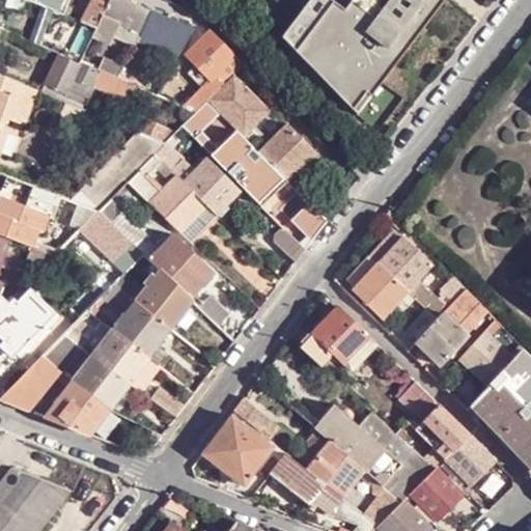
[(58,15),(63,0),(22,0),(53,12),(58,15)]
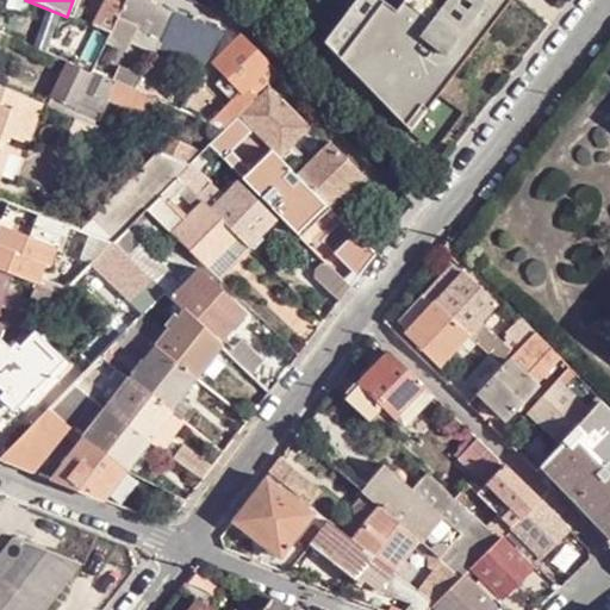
[(110,36),(126,0),(106,0),(92,29),(110,36)]
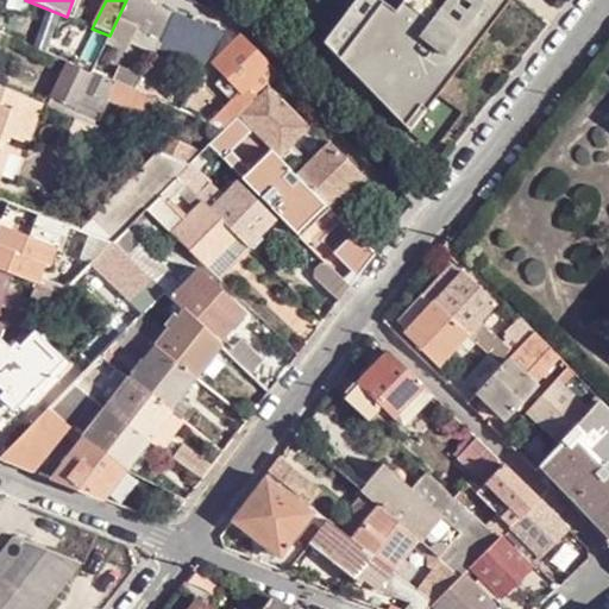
[(137,27),(161,38),(174,16),(140,0),(126,0),(110,36),(130,44),(137,27)]
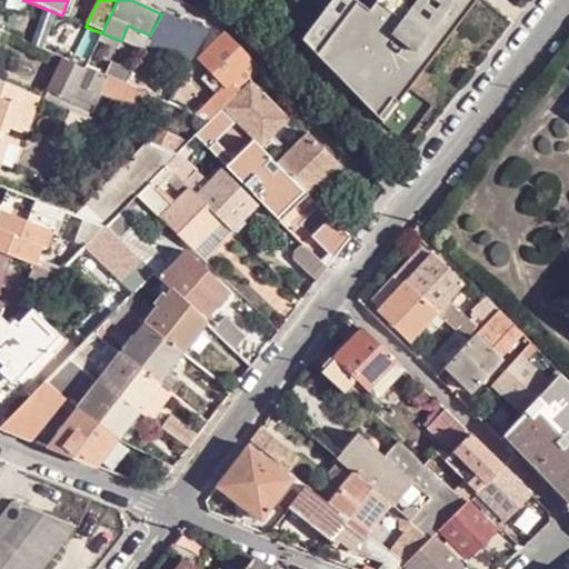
[(356,0),(332,0),(302,40),(317,55),(358,1),(356,0)]
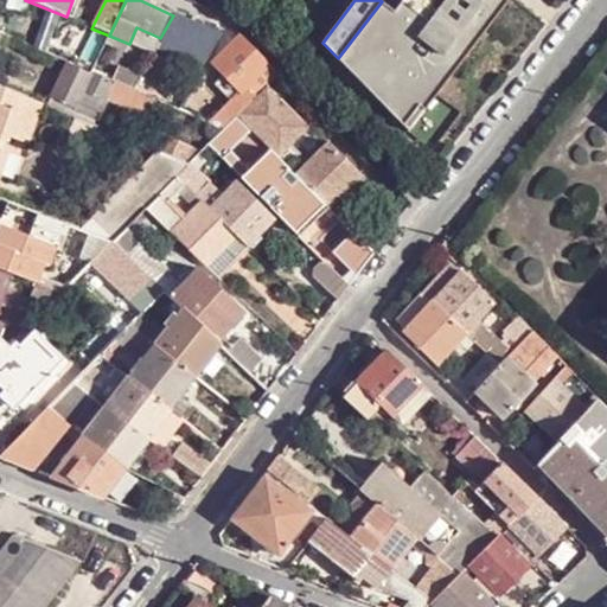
[(508,0),(409,0),(400,14),(395,11),(382,1),(338,58),(362,82),(371,70),(387,81),(375,95),(404,125),(420,104),(426,109),(508,0)]
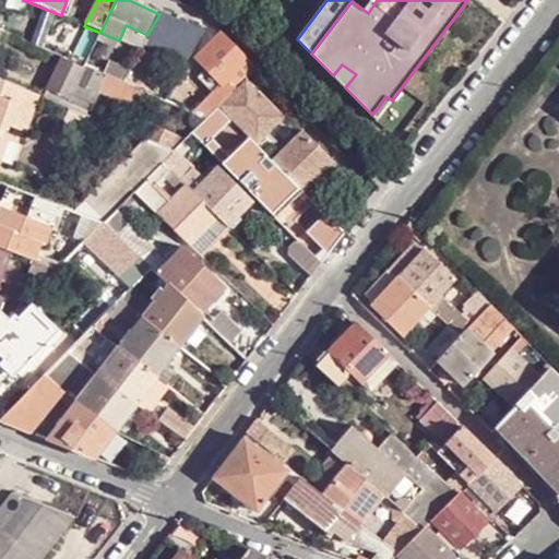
[(370,0),(364,10),(368,13),(377,0),(370,0)]
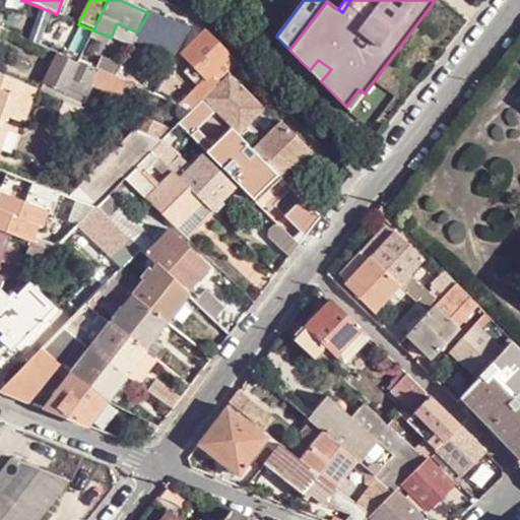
[(137,33),(178,50),(189,29),(148,13),(137,33)]
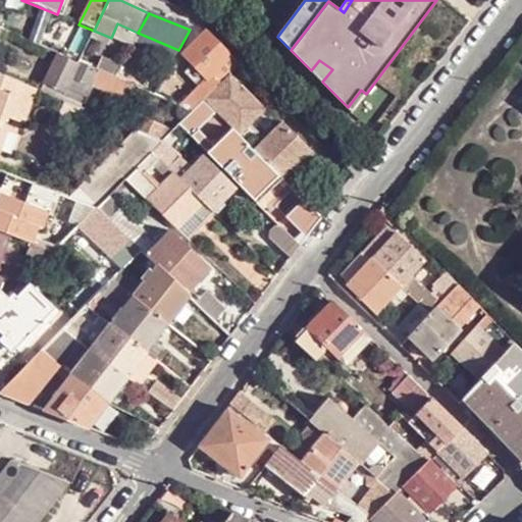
[(131,47),(134,40),(138,33),(117,23),(111,38),(131,47)]
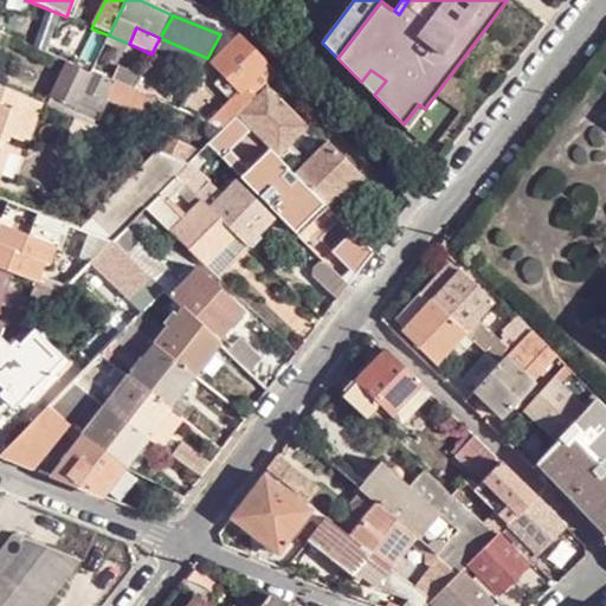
[(243,91),(258,73),(270,64),(242,33),(214,62),(214,63),(239,90),(243,91)]
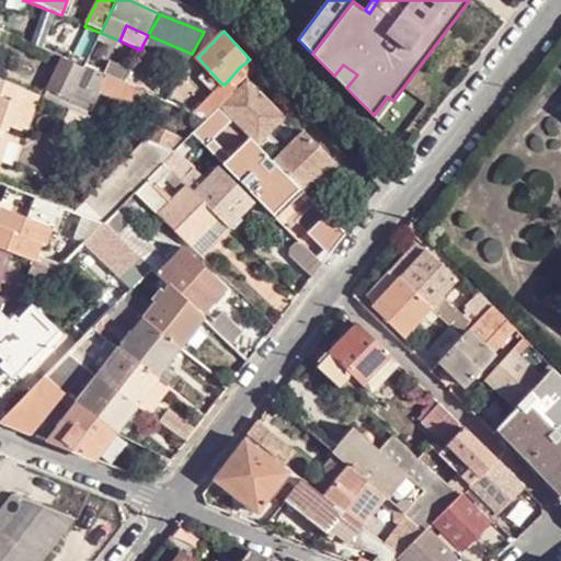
[(144,43),(186,61),(187,59),(192,54),(148,35),(144,43)]
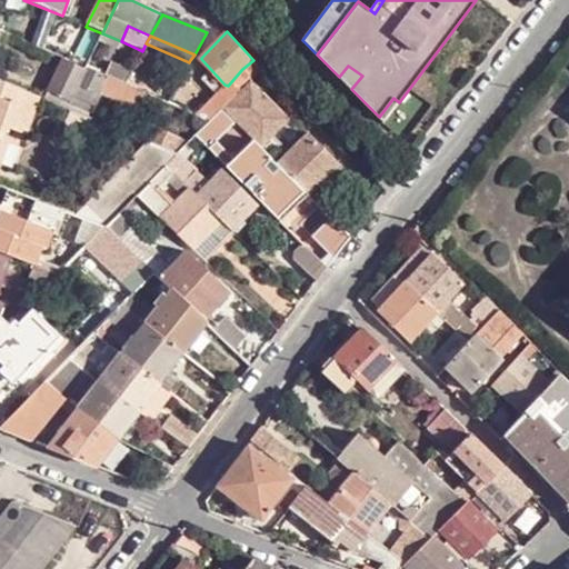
[(111,63),(92,56),(86,71),(105,80),(111,63)]
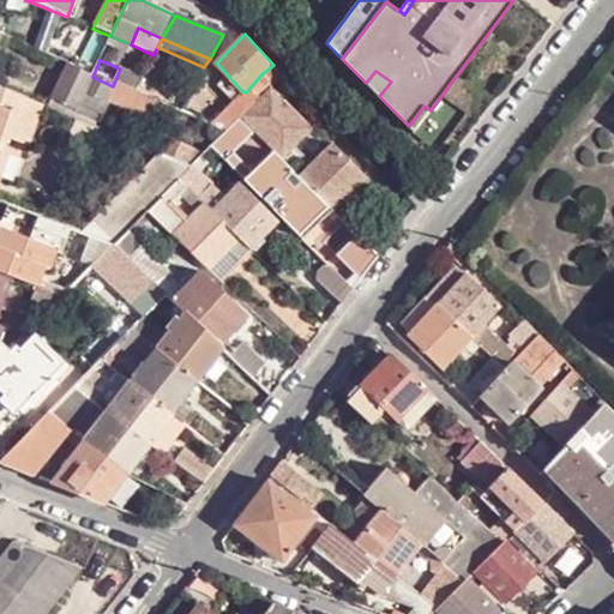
[(208,73),(232,98),(234,101),(242,91),(217,64),(208,73)]
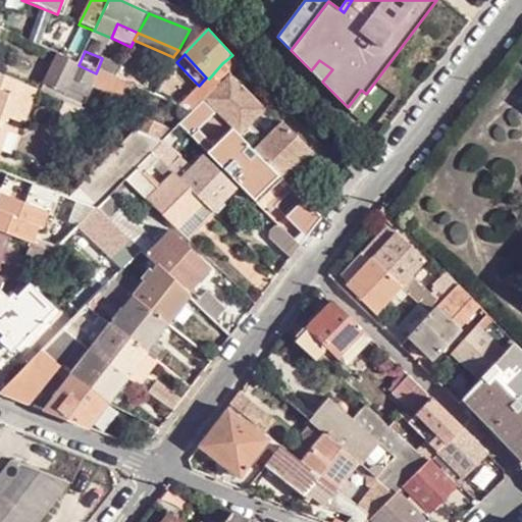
[(72,79),(110,94),(117,82),(112,80),(96,73),(79,65),(57,55),(45,84),(66,92),(72,79)]
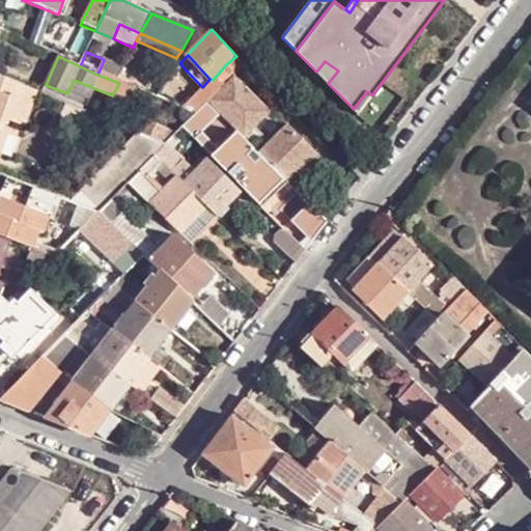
[(245,63),(236,56),(226,64),(234,73),(238,71),(245,63)]
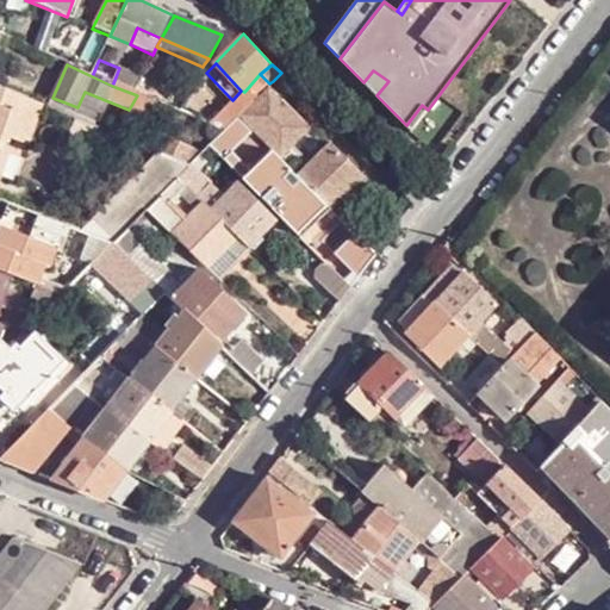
[(131,93),(138,80),(139,78),(119,68),(112,86),(131,93)]
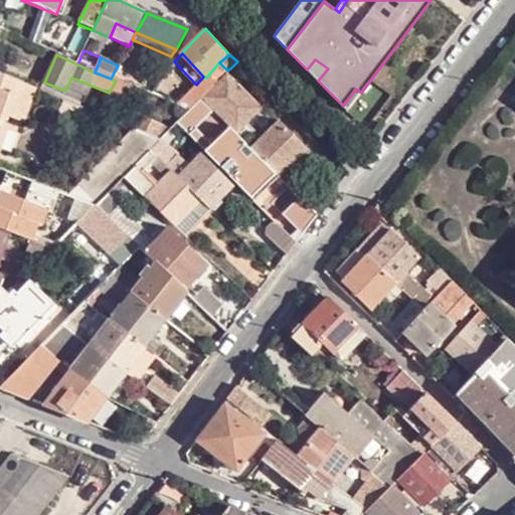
[(328,68),(315,59),(307,69),(318,80),(328,68)]
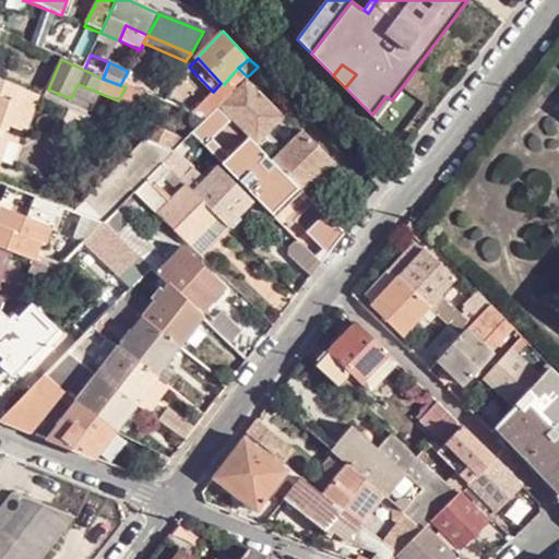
[(188,115),(204,122),(217,108),(247,76),(238,68),(224,84),(221,83),(213,92),(211,90),(188,115)]
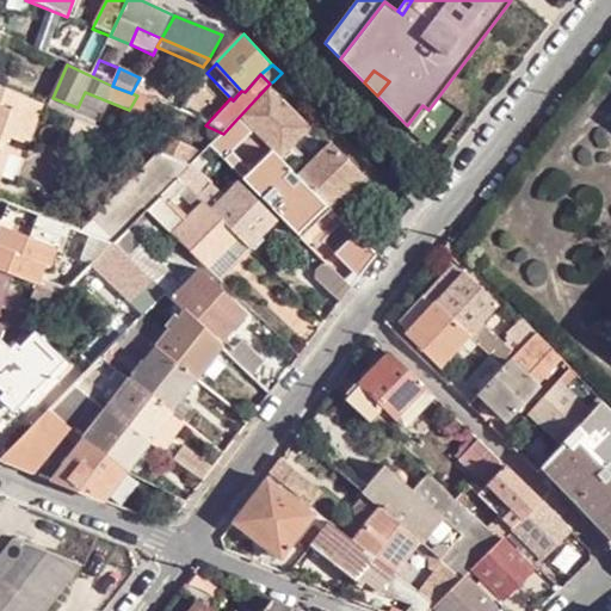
[(158,105),(176,113),(184,100),(139,80),(131,93),(137,96),(158,105)]
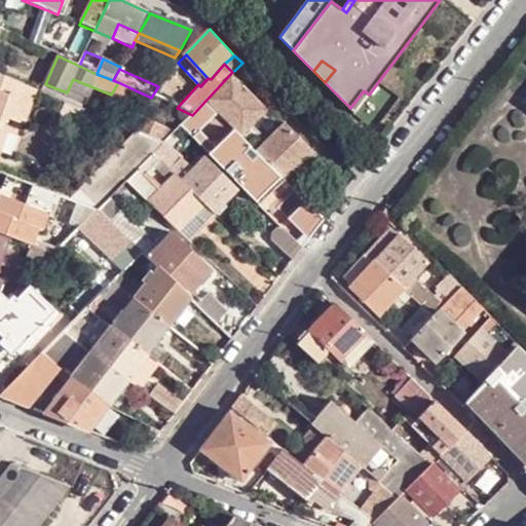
[(230,75),(204,102),(213,110),(249,146),(256,152),(267,141),(252,126),(267,111),(230,75)]
